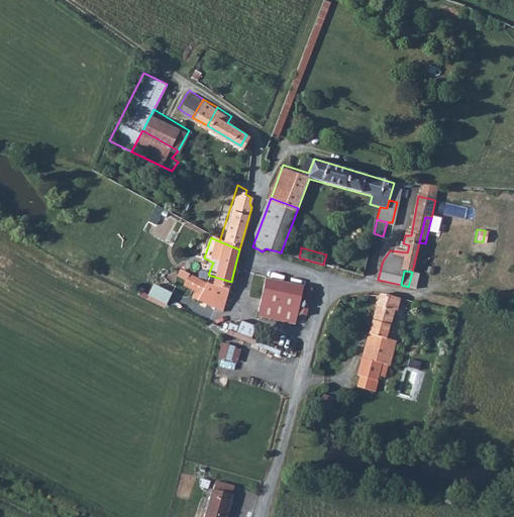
[(208,275),(204,286),(202,285),(197,298),(208,302),(224,306),(231,282),(208,275)]
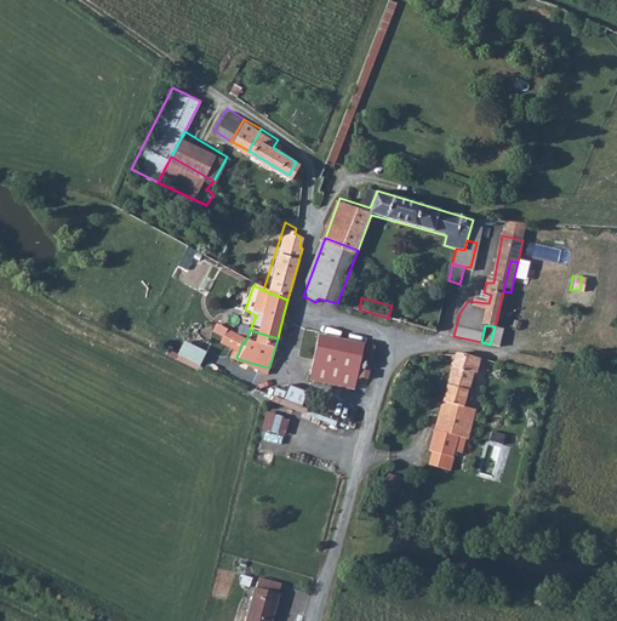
[(204,343),(213,346),(216,335),(206,331),(204,343)]
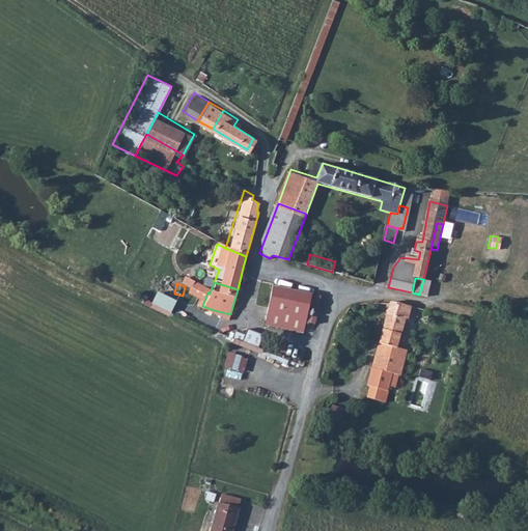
[(207,292),(185,286),(183,296),(182,300),(196,304),(202,306),(207,292)]
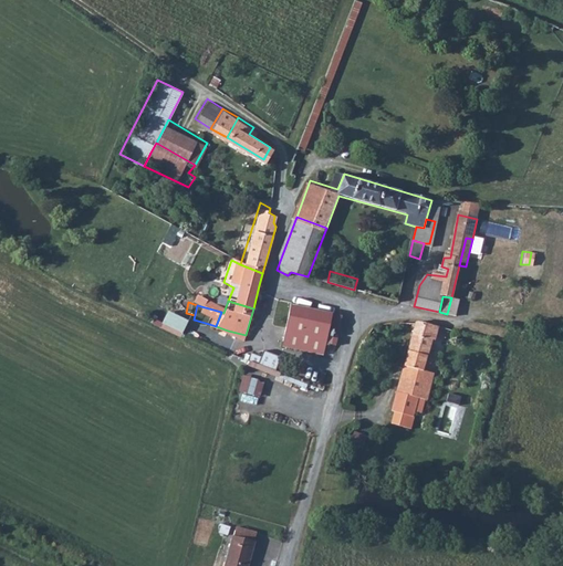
[(289,320),(329,332),(332,318),(293,306),(289,320)]
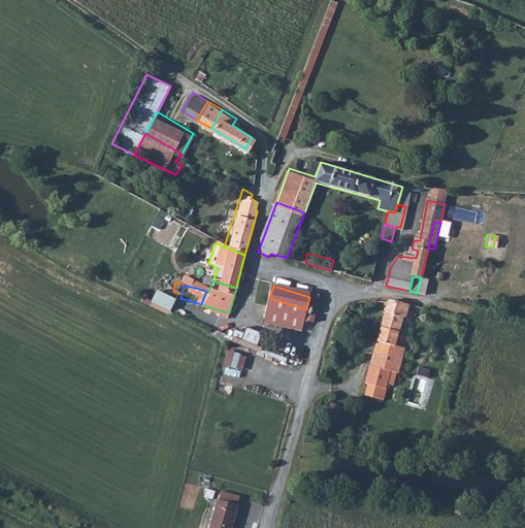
[(306,309),(269,298),(266,306),(303,318),(306,309)]
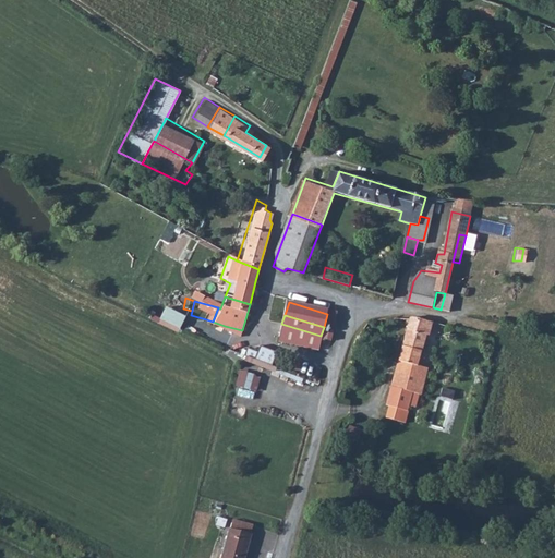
[(390,405),(409,411),(411,407),(419,408),(422,393),(424,393),(431,370),(418,367),(425,336),(430,335),(433,323),(410,317),(387,404),(390,405)]
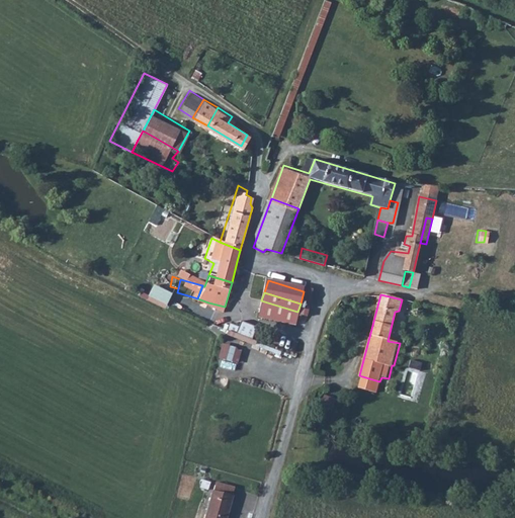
[(197,298),(191,296),(189,304),(195,306),(197,298)]
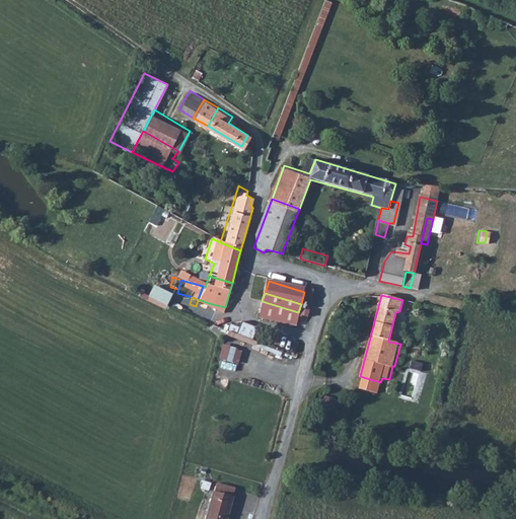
[(209,303),(198,299),(196,306),(205,308),(209,303)]
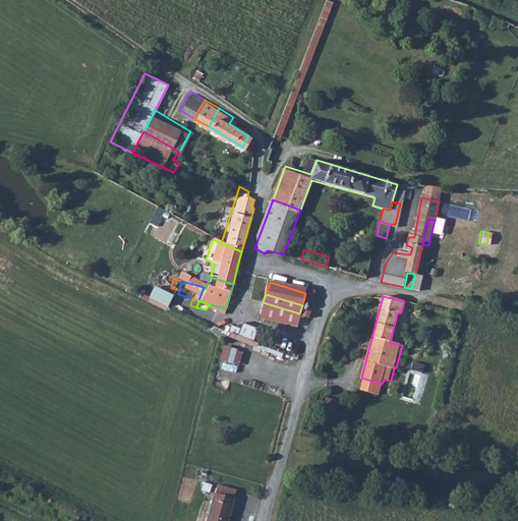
[(257,319),(295,331),(299,313),(263,302),(257,319)]
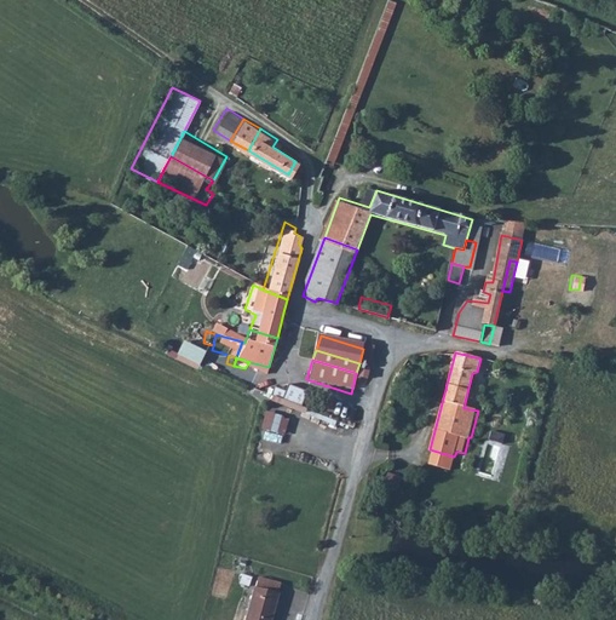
[(249,362),(245,368),(264,375),(269,367),(249,362)]
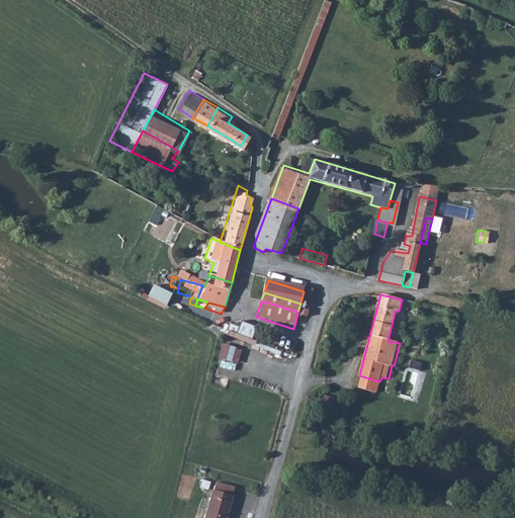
[(256,320),(292,332),(293,329),(256,317),(256,320)]
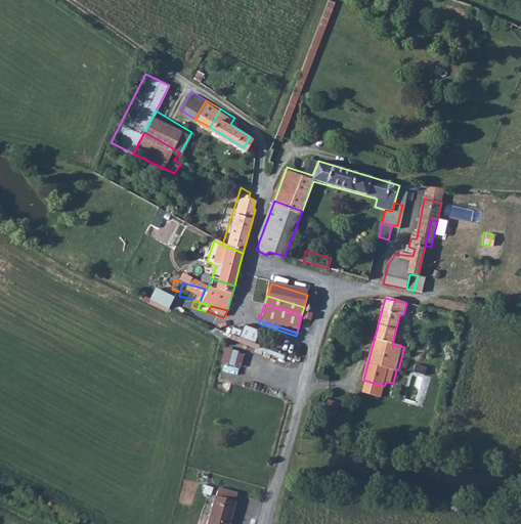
[(260,348),(266,332),(248,324),(246,331),(237,328),(233,339),(260,348)]
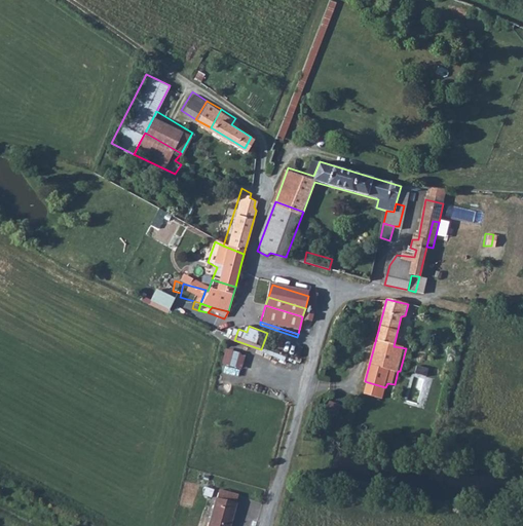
[(420,365),(418,373),(430,376),(432,368),(420,365)]
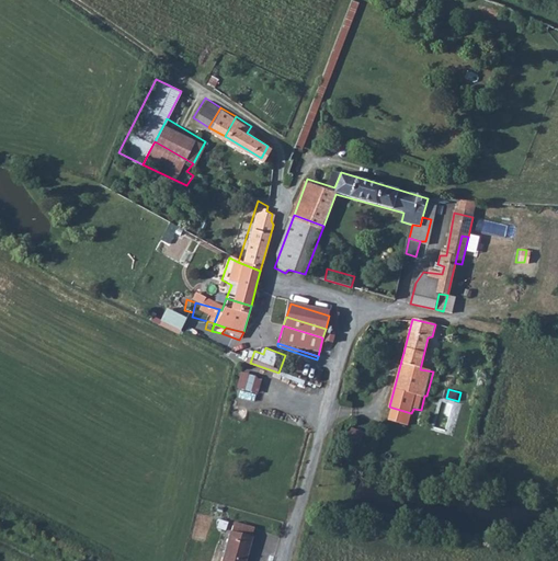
[(409,424),(411,413),(393,408),(389,419),(409,424)]
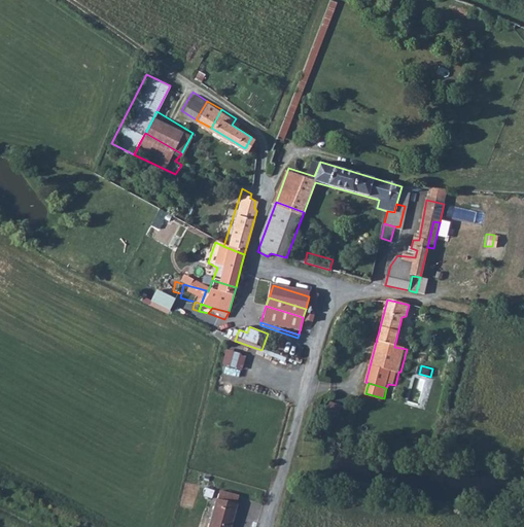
[(335,401),(332,413),(344,417),(347,406),(335,401)]
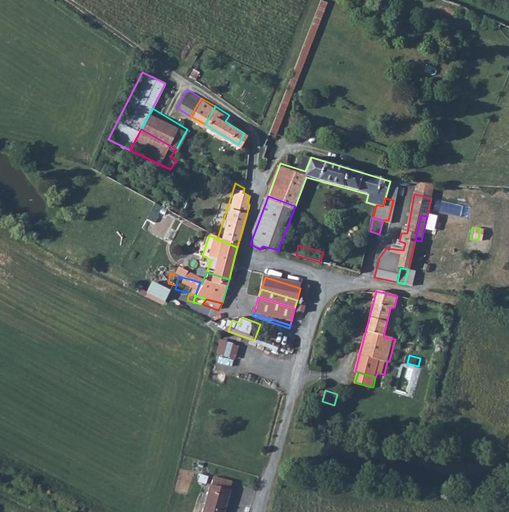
[(207,511),(228,511),(236,483),(217,478),(207,511)]
